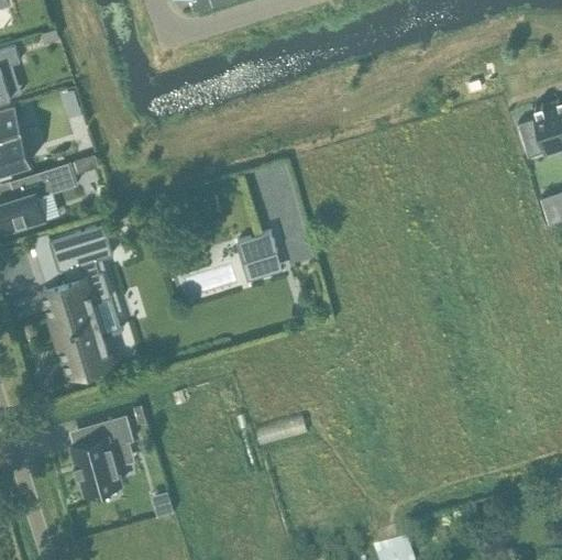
[(54,31),(41,35),(42,39),(43,41),(44,44),(50,43),(54,42),(57,41),(56,36),(55,35),(54,31)]
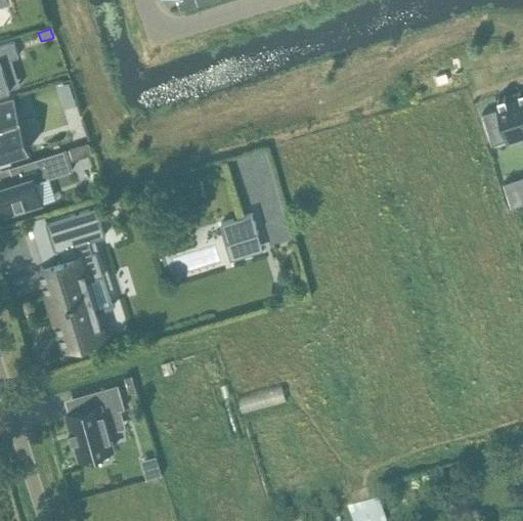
[(0,64),(17,59),(12,44),(0,48),(0,94),(9,91),(0,64)]
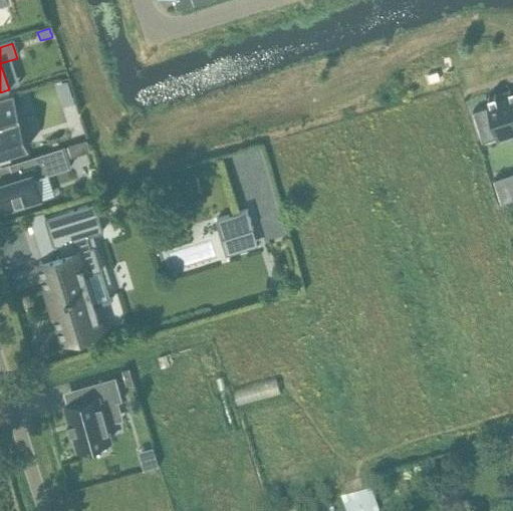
[(25,92),(16,95),(26,124),(35,121),(25,92)]
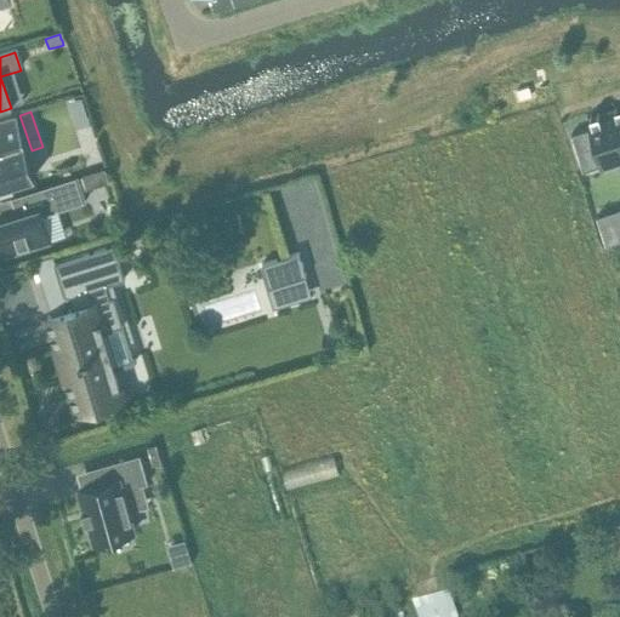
[(619,159),(619,141),(612,114),(586,123),(589,131),(570,137),(582,175),(601,169),(599,166),(619,159)]
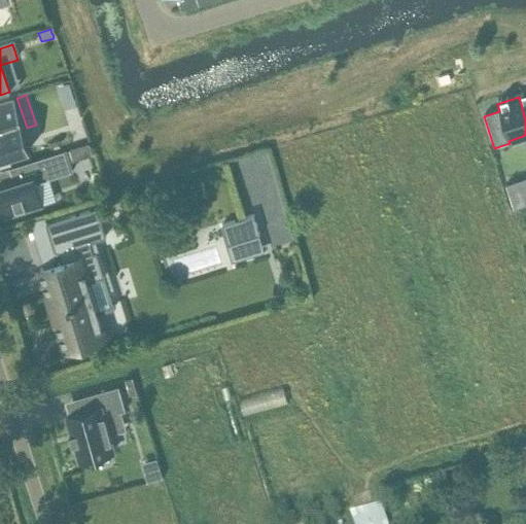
[(30,152),(13,101),(0,105),(0,162),(1,166),(12,162),(10,159),(30,152)]
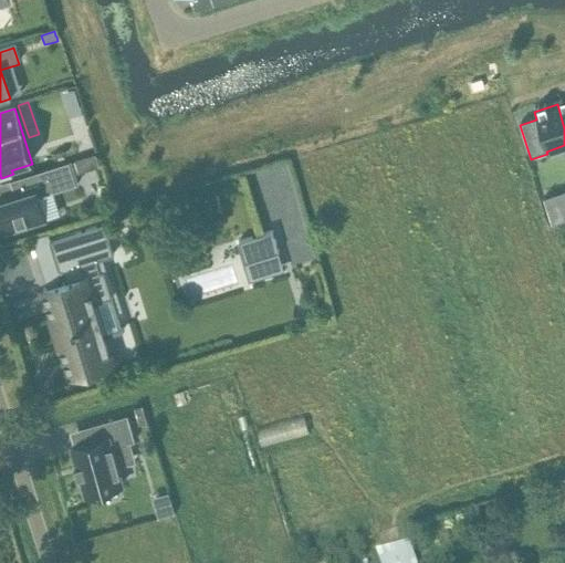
[(73,163),(76,174),(97,167),(94,156),(73,163)]
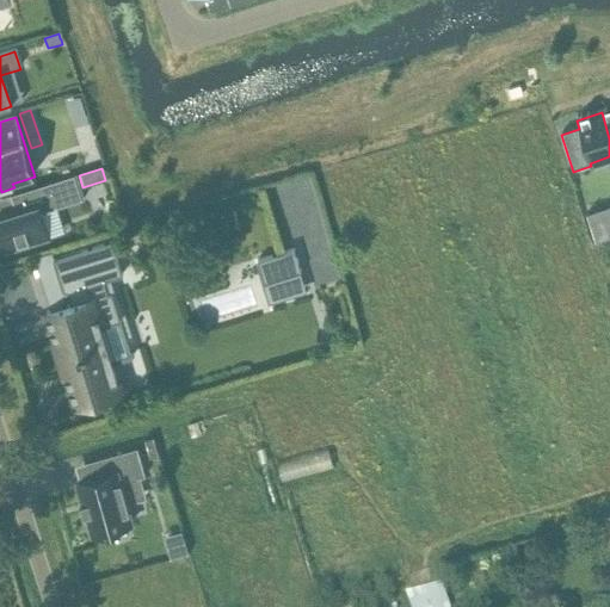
[(0,251),(1,251),(2,254),(65,235),(56,210),(81,203),(73,178),(10,197),(14,214),(0,218),(0,251)]
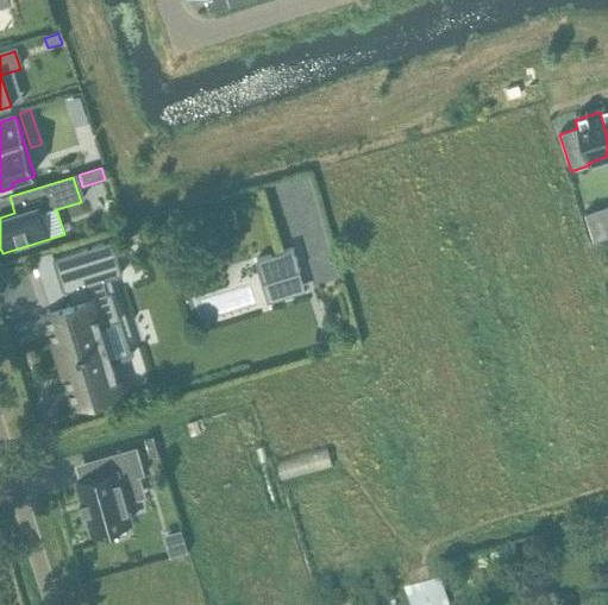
[(607,240),(597,210),(583,215),(593,244),(607,240)]
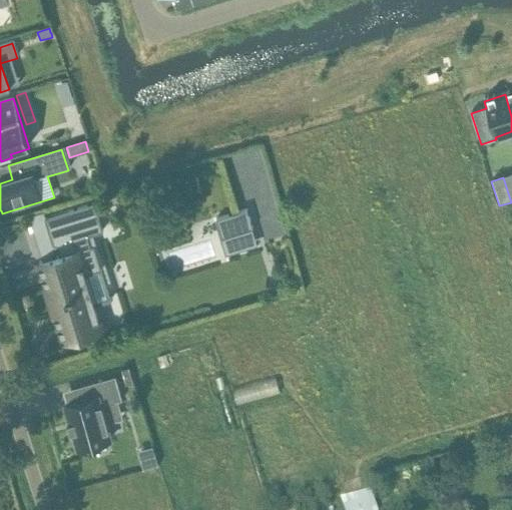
[(62,341),(100,329),(94,308),(110,303),(109,300),(92,305),(83,278),(101,272),(93,247),(90,248),(86,238),(102,233),(93,205),(44,220),(52,248),(56,247),(59,258),(38,265),(62,341)]
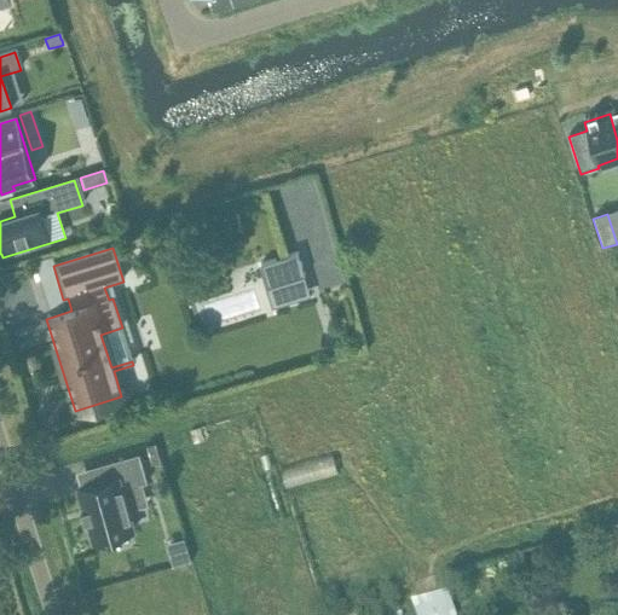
[(267,290),(304,278),(296,255),(260,267),(267,290)]
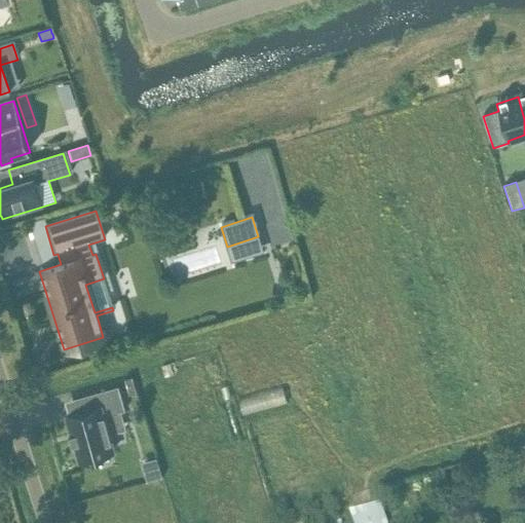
[(128,397),(136,395),(130,379),(124,380),(128,397)]
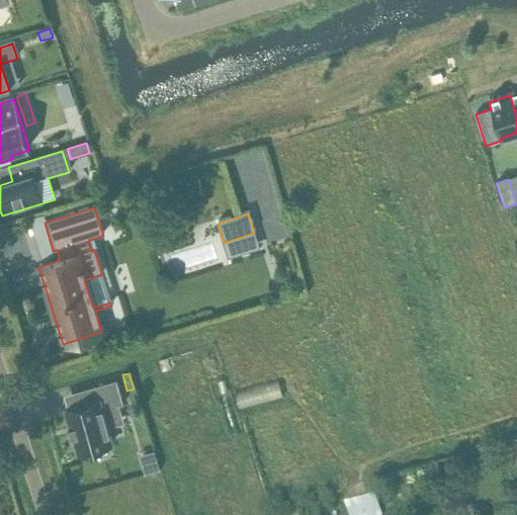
[(73,394),(77,408),(65,411),(70,428),(67,429),(70,439),(73,438),(78,455),(111,446),(101,412),(122,406),(115,381),(73,394)]
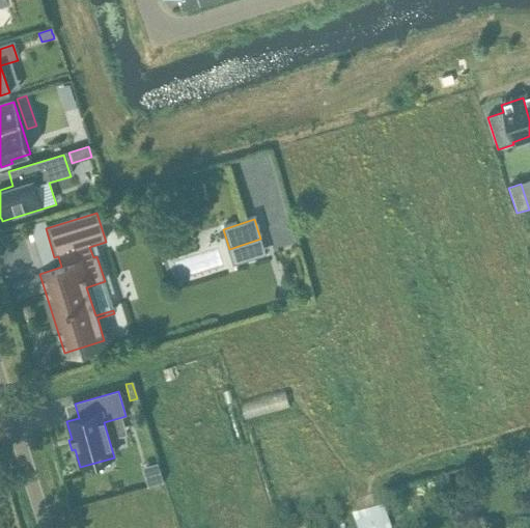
[(143,468),(148,488),(164,483),(159,464),(143,468)]
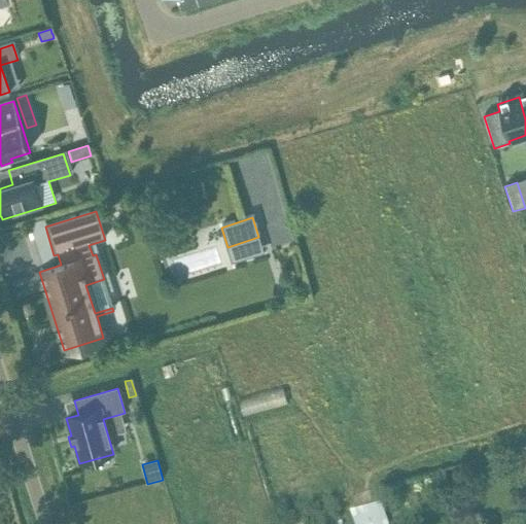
[(382,523),(374,494),(345,502),(350,523),(382,523)]
